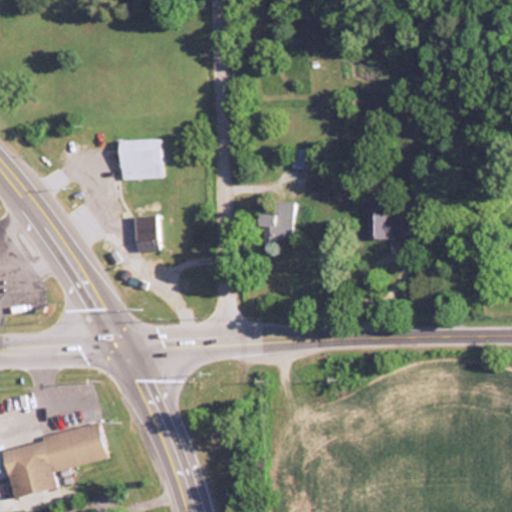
[(121,140),(122,180),(165,179),(164,139),(121,140)]
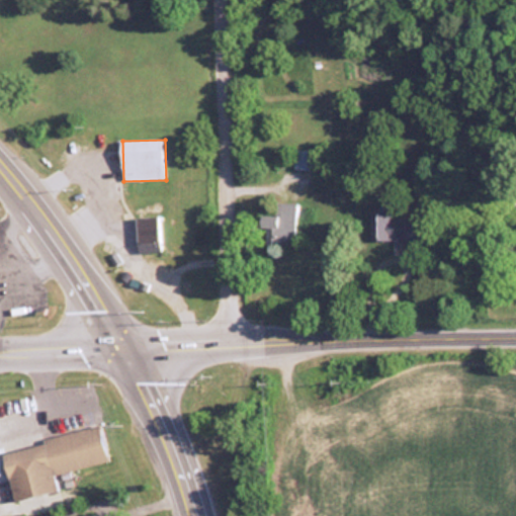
[(313,168),(313,151),(296,151),(296,168),(313,168)]
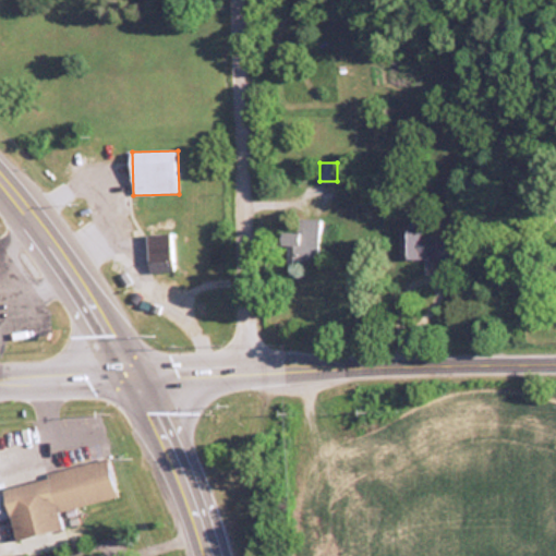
[(280,248),(287,248),(287,264),(322,264),(322,219),(298,219),(298,231),(280,231),(280,248)]
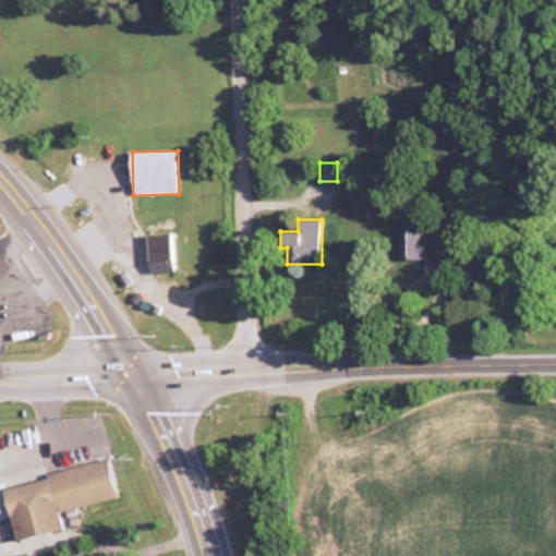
[(400,233),(400,258),(450,258),(450,233),(400,233)]
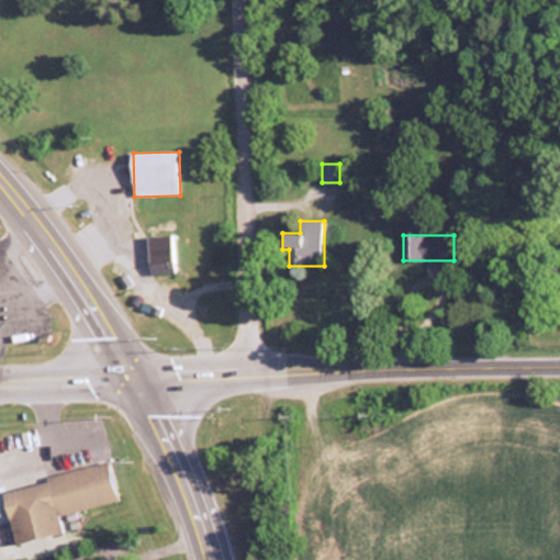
[(14,545),(64,535),(59,515),(120,502),(111,466),(2,490),(14,545)]
